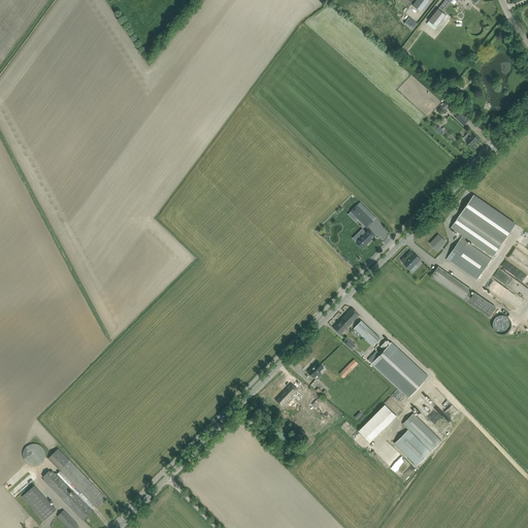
[(430,0),(417,0),(413,5),(421,11),(430,0)]
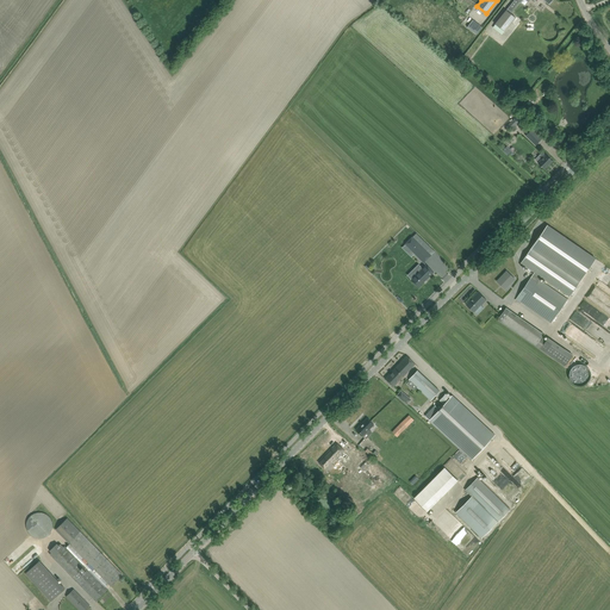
[(506,11),(496,24),(504,31),(505,31),(516,18),(511,13),(512,12),(521,2),(524,6),(529,1),(529,0),(534,0),(535,0),(545,0),(546,1),(549,4),(552,1),(552,0),(514,0),(508,8),(506,11)]
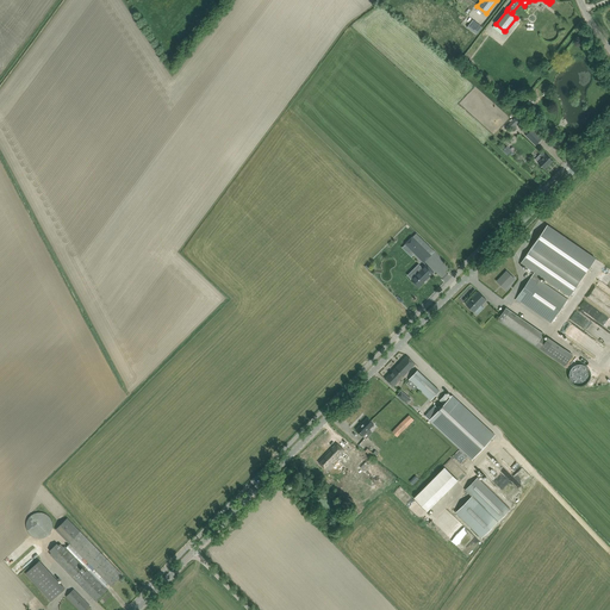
[(475,35),(483,27),(473,19),(467,26),(475,35)]
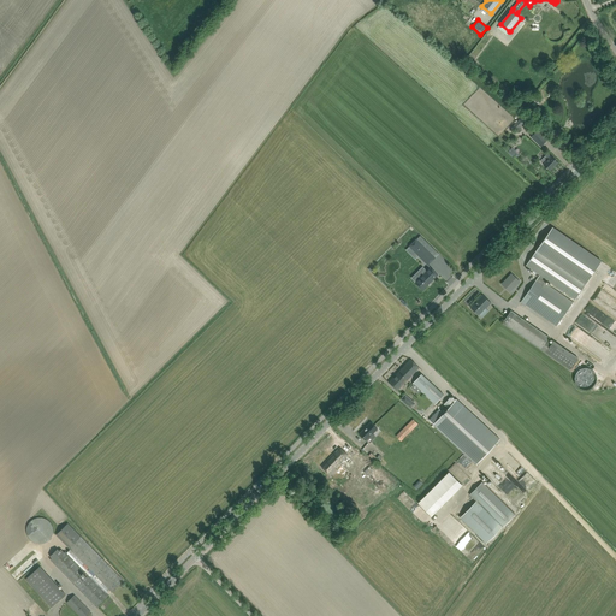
[(517,129),(526,122),(521,118),(514,125),(517,129)]
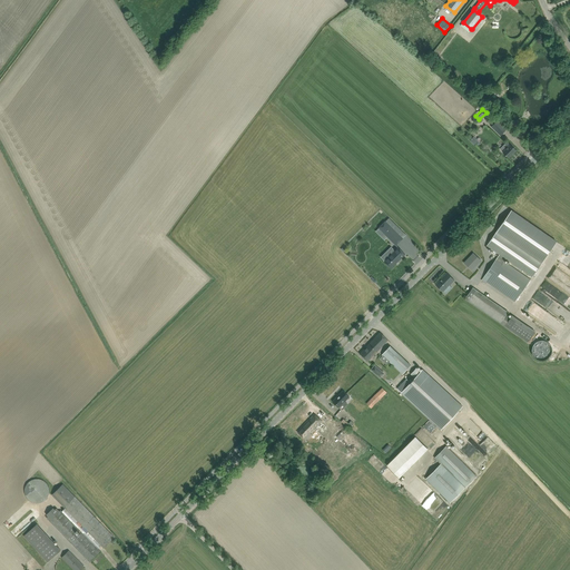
[(499,120),(491,127),(500,136),(508,129),(499,120)]
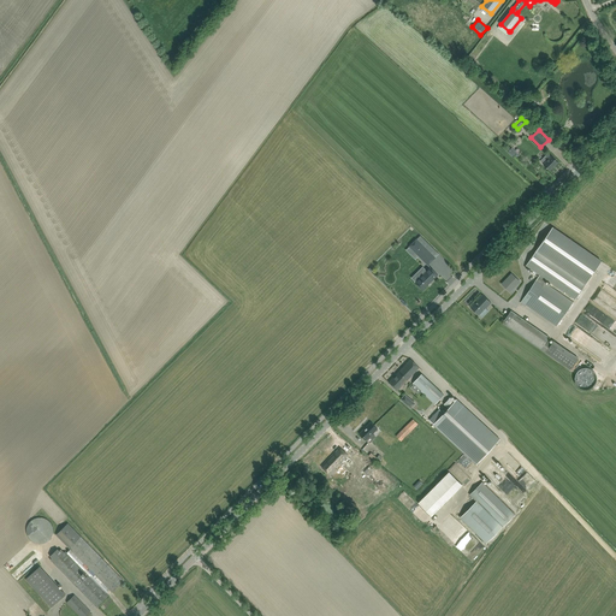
[(540,161),(544,165),(550,170),(558,163),(552,157),(549,153),(540,161)]
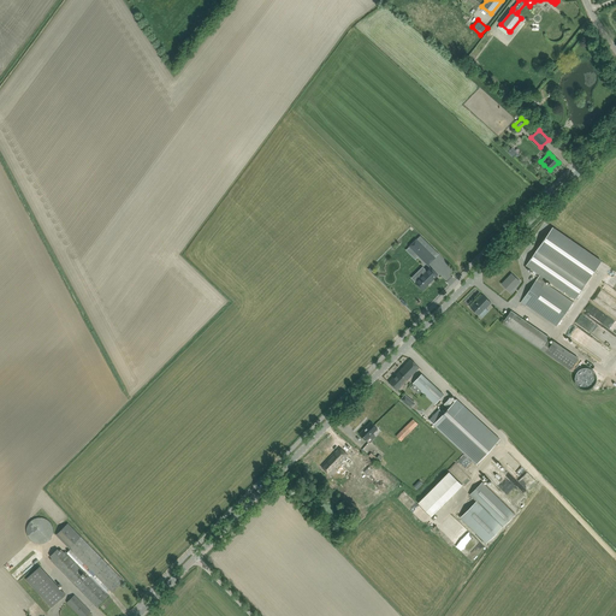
[(552,227),(526,266),(540,274),(539,277),(545,282),(548,279),(575,300),(586,283),(602,261),(552,227)]
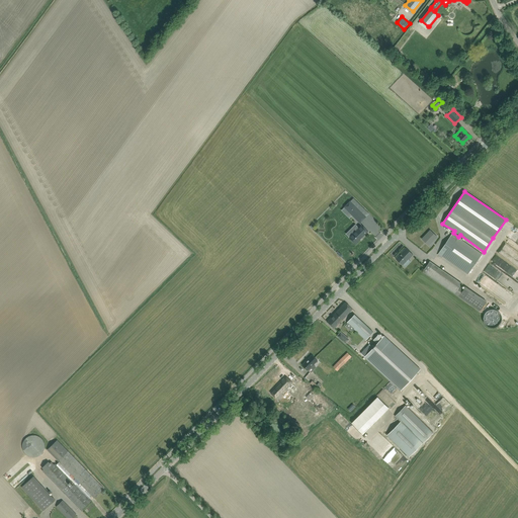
[(365,217),(350,200),(343,207),(359,223),(365,217)]
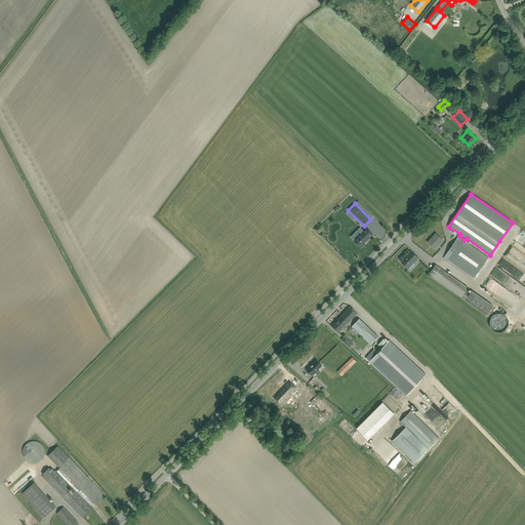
[(373,235),(366,228),(353,241),(360,248),(373,235)]
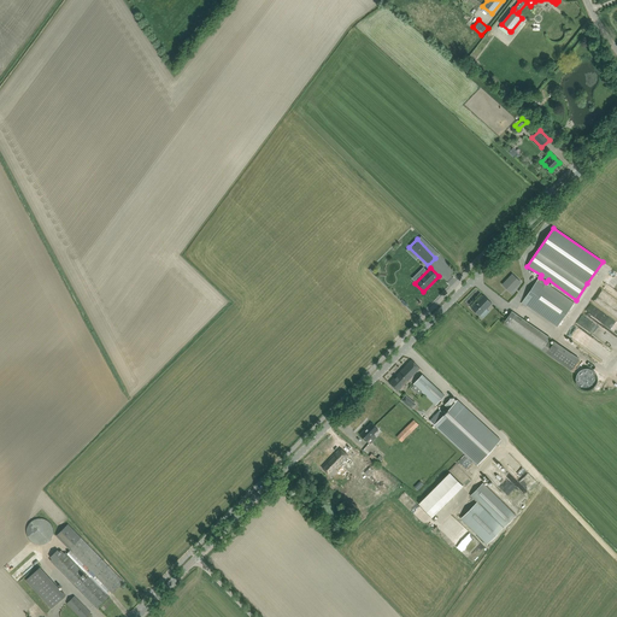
[(513,274),(503,285),(511,292),(519,283),(515,280),(517,278),(513,274)]
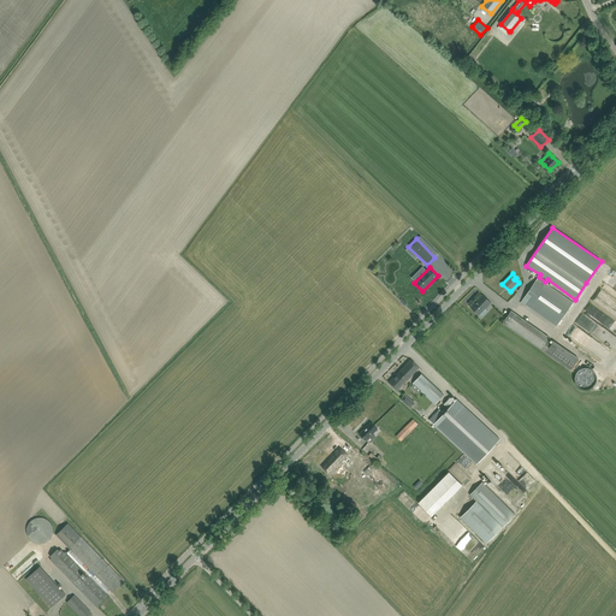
[(545,283),(545,282),(539,277),(522,301),(557,326),(573,302),(545,283)]
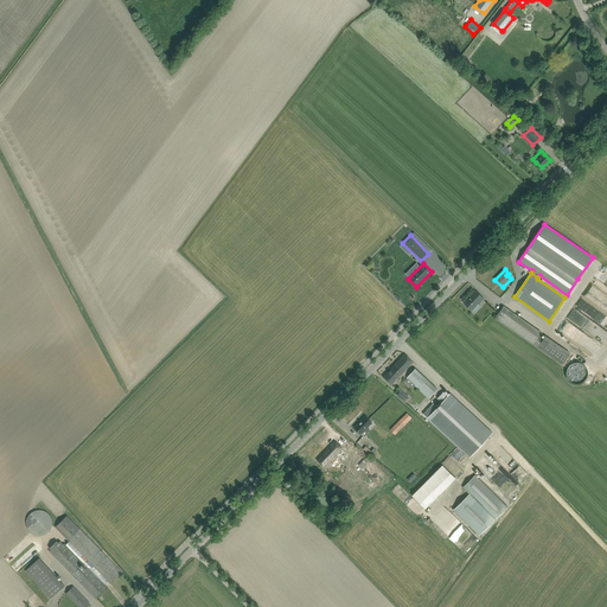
[(606,286),(596,279),(595,285),(606,292),(606,295),(606,296),(606,295),(606,293),(605,293),(600,291),(595,289),(601,293),(599,296),(605,298),(602,299),(606,300),(606,286)]
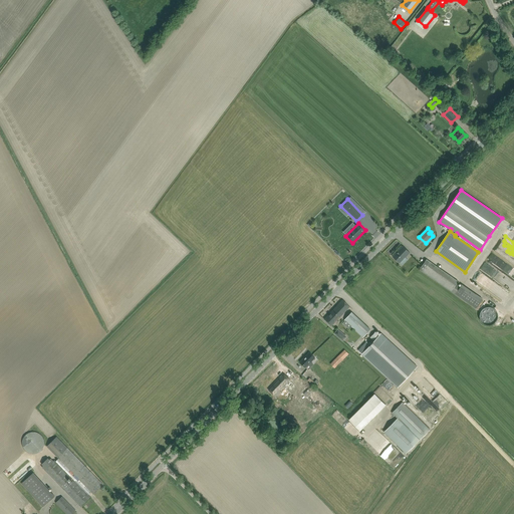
[(411,253),(404,246),(393,256),(400,263),(406,257),(411,253)]
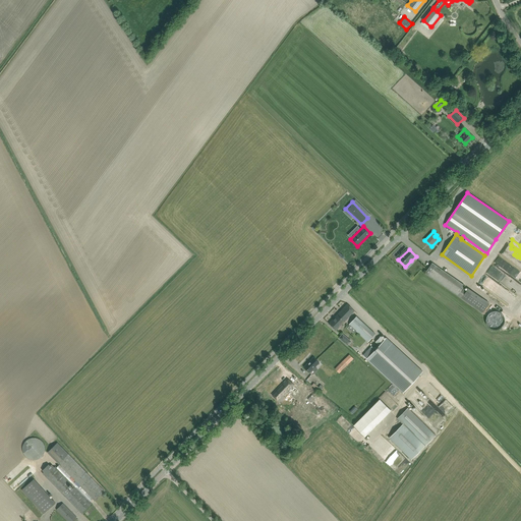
[(425,274),(462,298),(482,312),(489,303),(468,288),(467,291),(463,288),(465,285),(432,263),(425,274)]
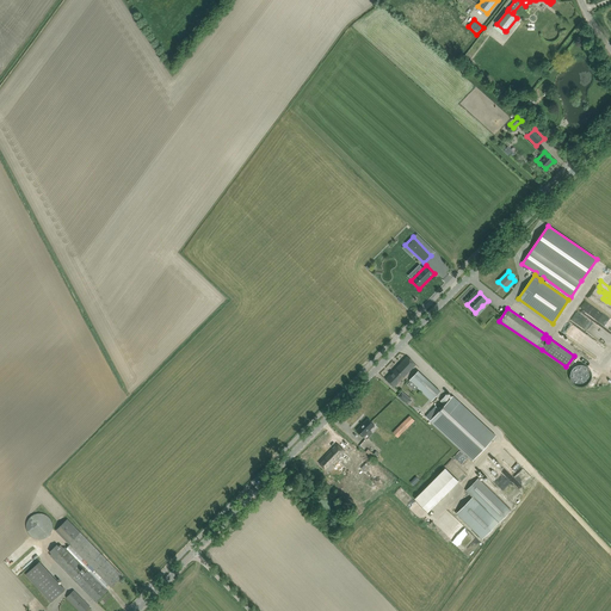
[(597,339),(604,329),(576,312),(571,321),(597,339)]
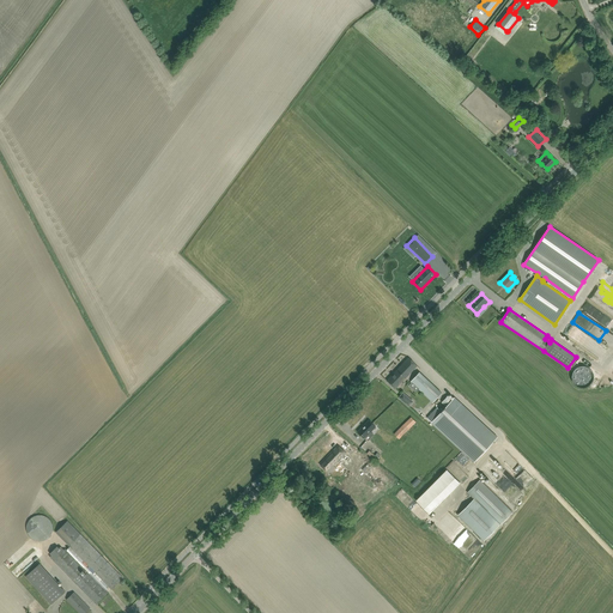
[(590,351),(596,343),(572,325),(565,334),(590,351)]
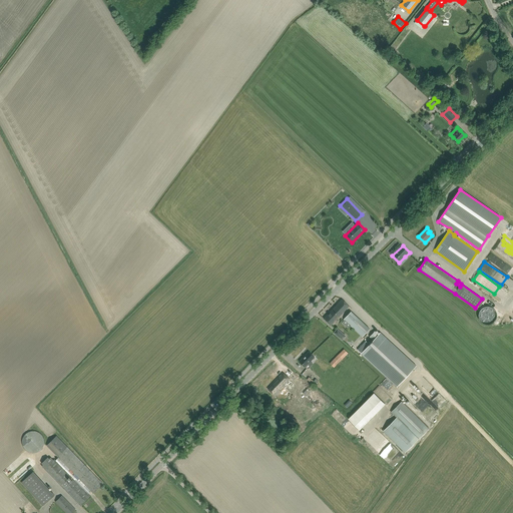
[(349,306),(346,303),(343,300),(324,319),(331,325),(349,306)]
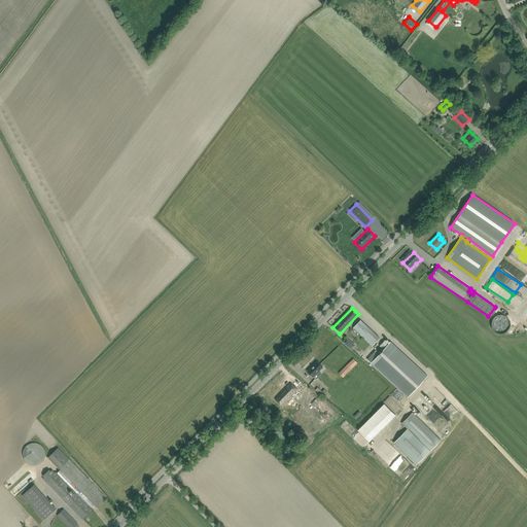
[(374,346),(380,338),(360,321),(353,328),(374,346)]
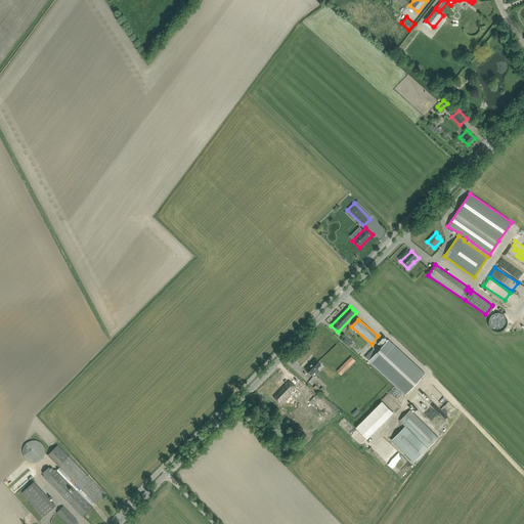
[(342,340),(350,347),(353,344),(345,336),(342,340)]
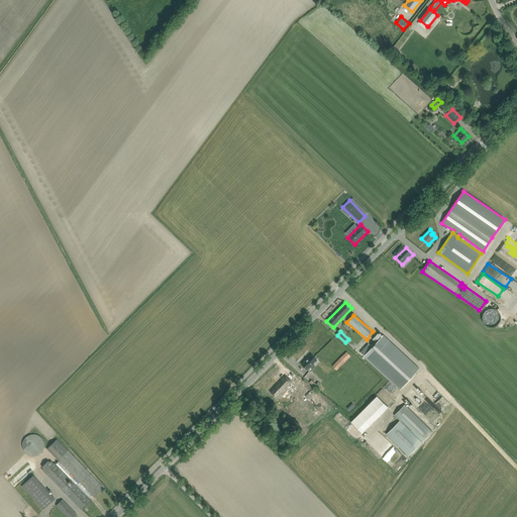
[(369,343),(360,352),(365,355),(364,356),(389,381),(400,390),(406,384),(419,369),(384,335),(382,336),(378,333),(373,339),(377,342),(374,345),(372,344),(371,345),(369,343)]
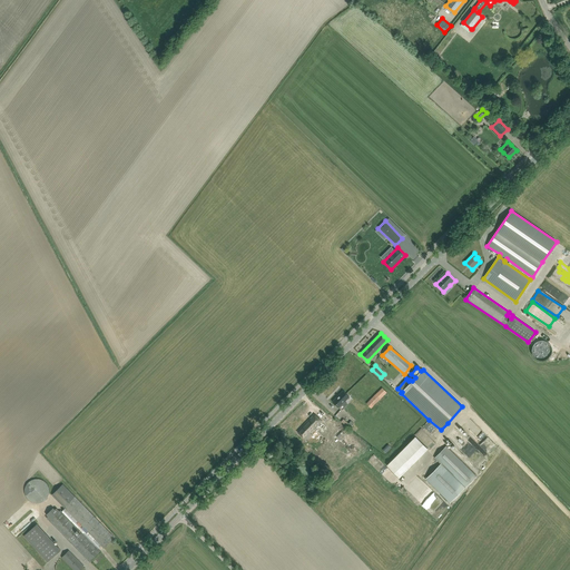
[(371,408),(387,392),(383,387),(367,404),(371,408)]
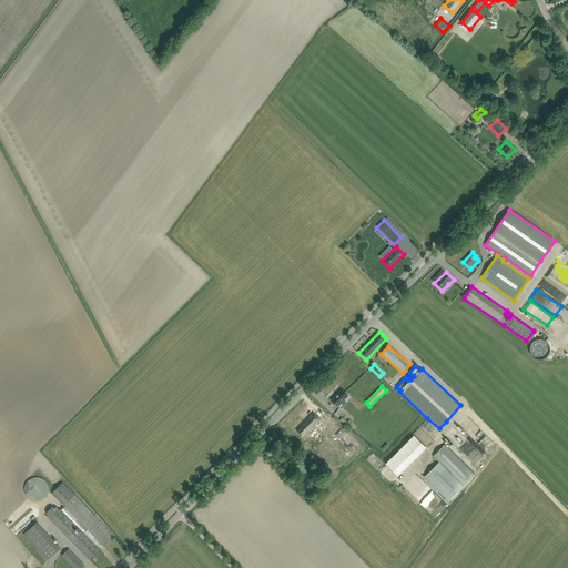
[(343,389),(332,401),(337,406),(348,395),(343,389)]
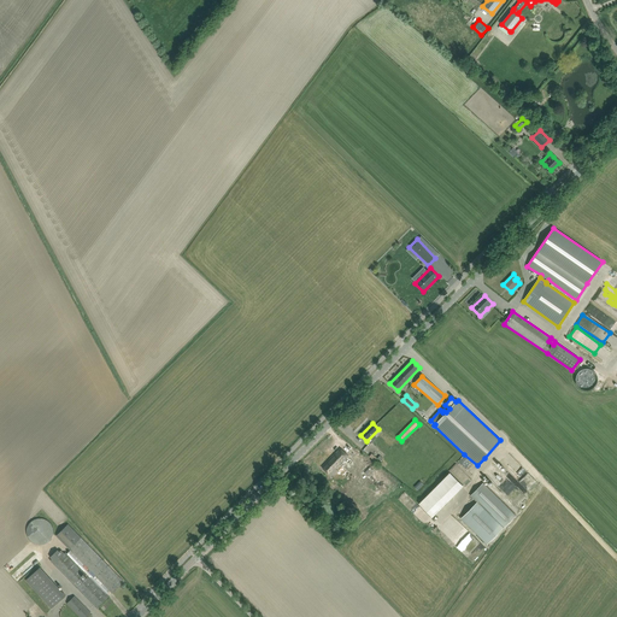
[(322,466),(327,471),(331,476),(338,470),(335,469),(341,463),(342,463),(350,456),(340,447),(338,450),(339,451),(336,452),(322,466)]
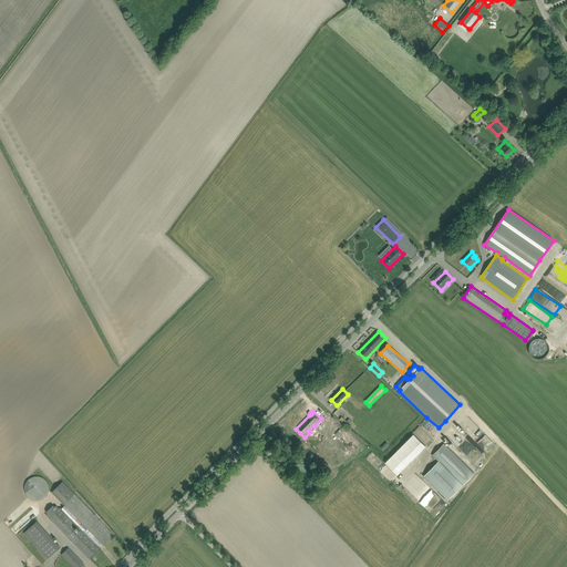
[(432,433),(437,428),(428,418),(421,424),(432,433)]
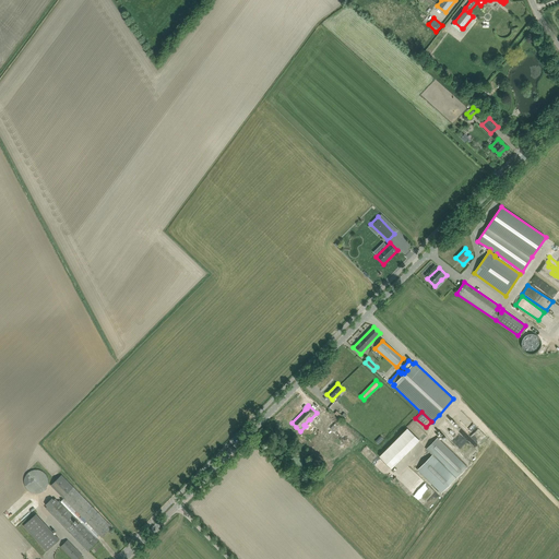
[(392,468),(420,440),(408,428),(380,456),(392,468)]
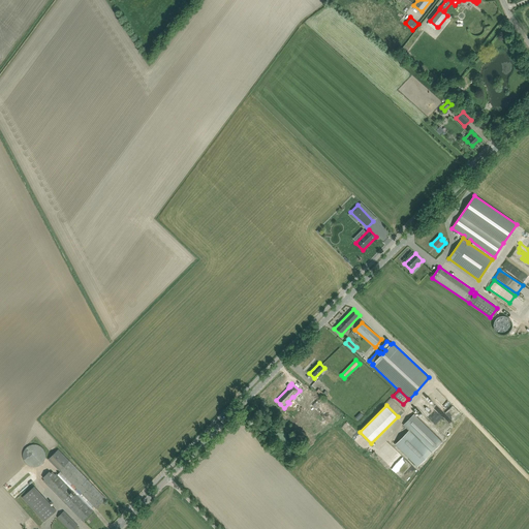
[(363,409),(354,417),(358,421),(367,412),(363,409)]
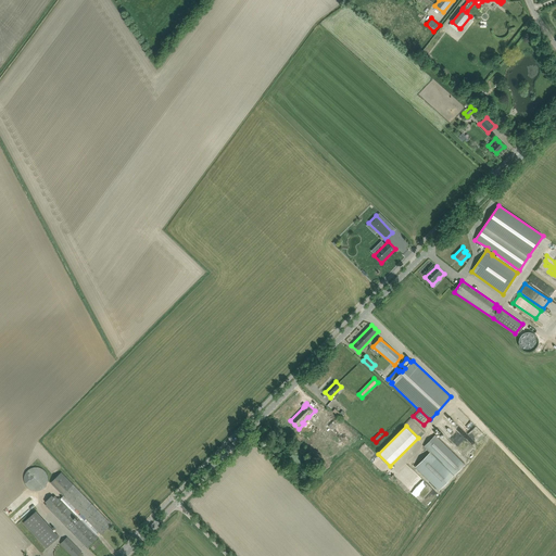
[(416,467),(439,490),(465,464),(436,436),(424,446),(430,452),(416,467)]
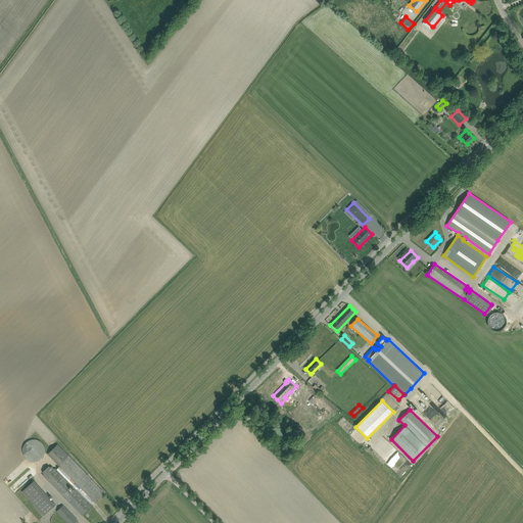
[(31,440),(29,441),(27,441),(26,443),(25,444),(25,445),(24,447),(22,448),(22,450),(22,452),(24,454),(24,456),(25,457),(27,459),(28,460),(29,461),(31,462),(33,462),(34,462),(35,462),(38,461),(39,461),(41,460),(42,459),(43,458),(44,456),(45,455),(45,453),(45,452),(45,449),(45,447),(44,445),(43,444),(42,442),(40,441),(39,440),(37,439),(35,439),(33,439),(31,440)]
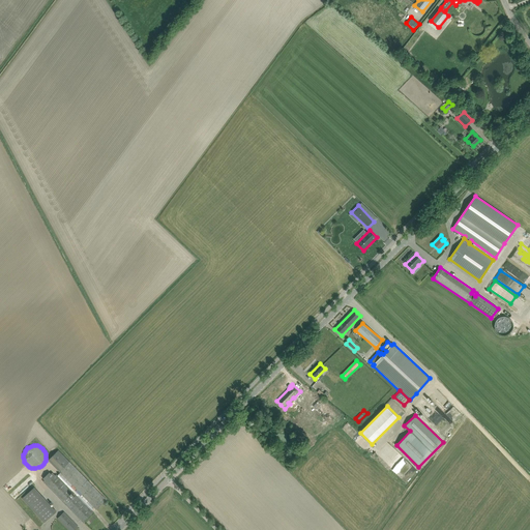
[(49,460),(61,472),(58,475),(57,474),(56,475),(53,472),(51,473),(50,472),(43,478),(45,480),(43,481),(83,522),(93,512),(91,510),(94,507),(96,509),(107,499),(102,496),(69,461),(59,449),(49,460)]
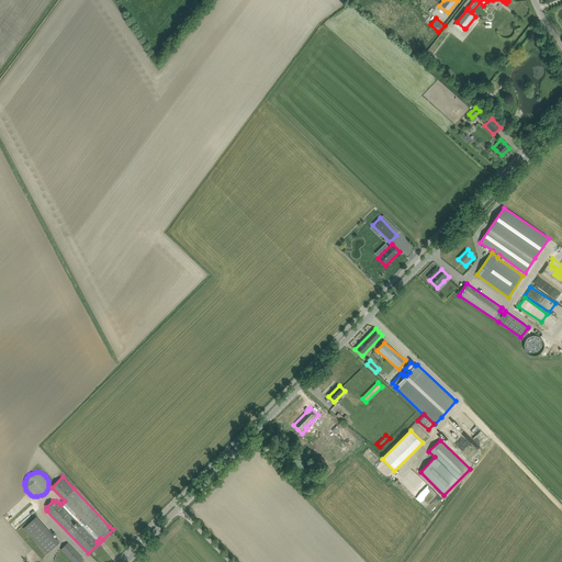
[(36,517),(24,528),(47,554),(59,542),(36,517)]
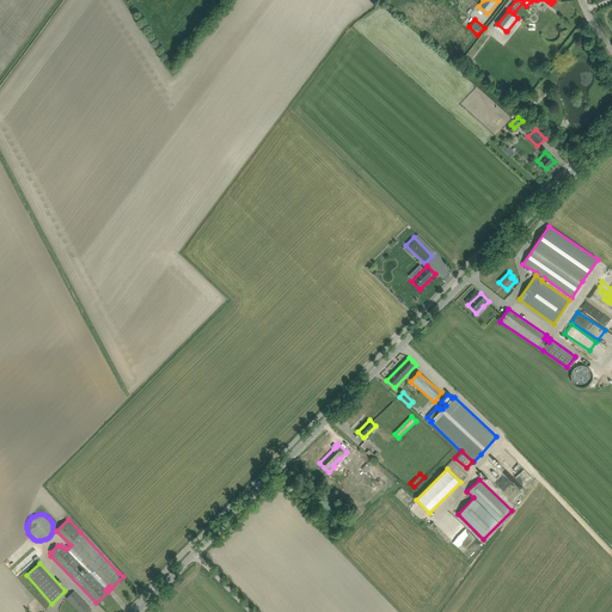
[(74,591),(67,599),(79,611),(86,611),(91,609),(74,591)]
